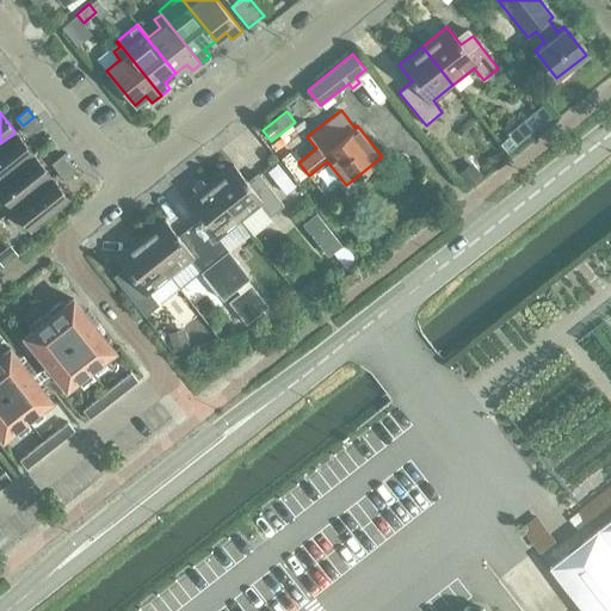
[(39,124),(34,117),(23,125),(29,134),(39,124)]
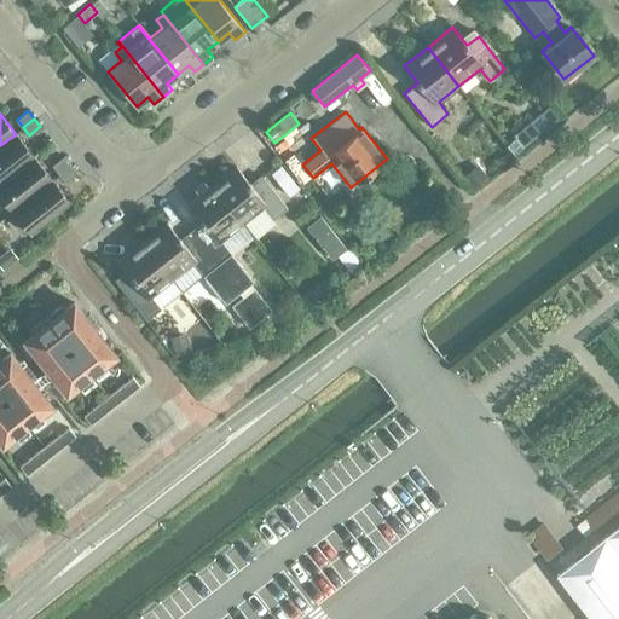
[(0,183),(34,157),(16,134),(0,145),(0,183)]
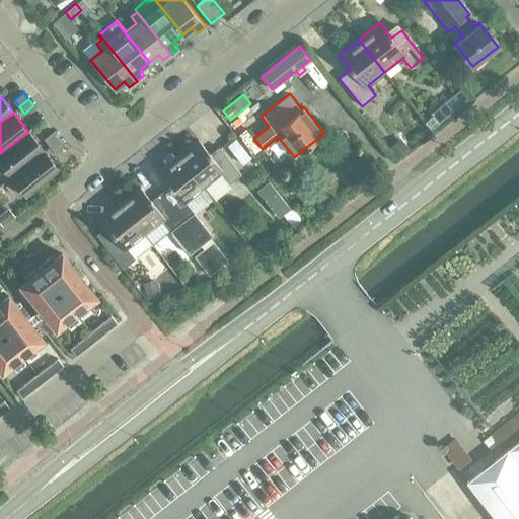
[(431,114),(423,121),(432,131),(440,125),(431,114)]
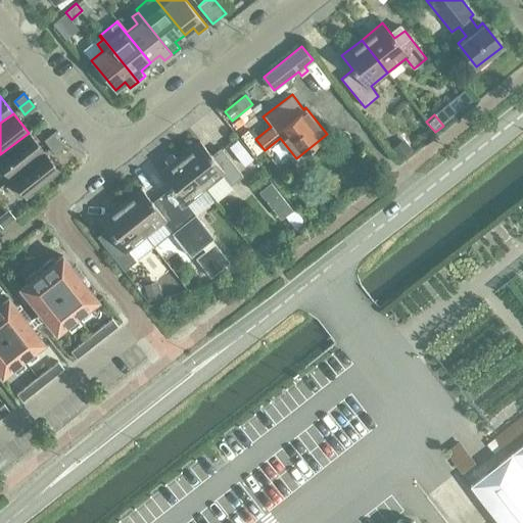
[(49,146),(59,138),(53,131),(44,139),(49,146)]
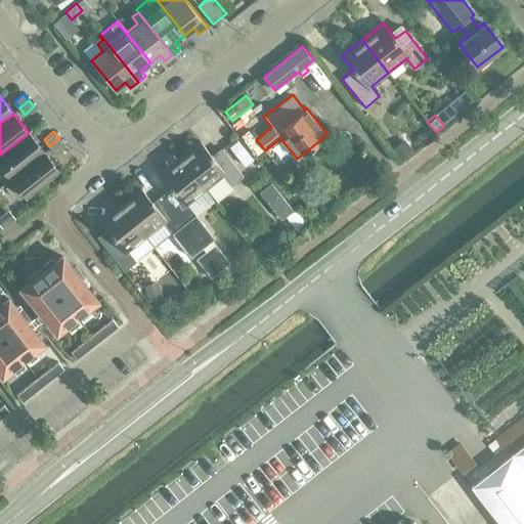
[(0,166),(9,179),(44,151),(29,133),(0,155),(0,166)]
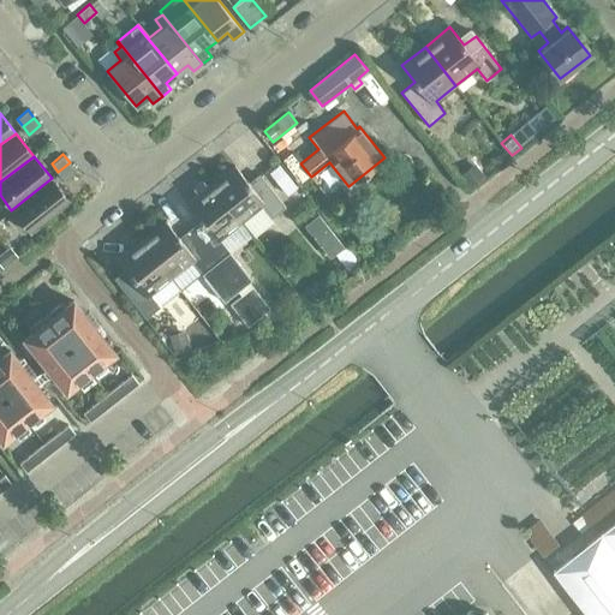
[(76,171),(70,162),(58,172),(65,180),(76,171)]
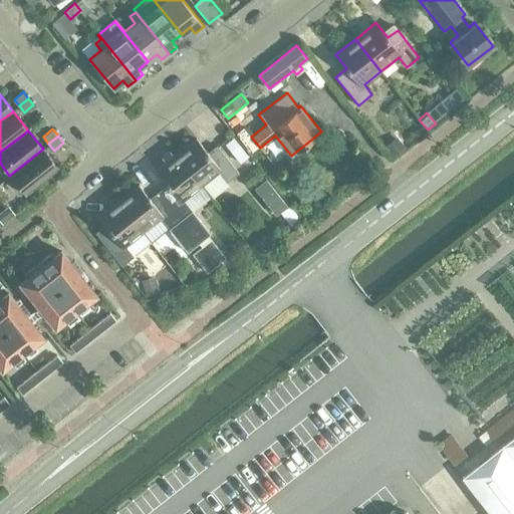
[(233,137),(224,144),(240,164),(248,157),(233,137)]
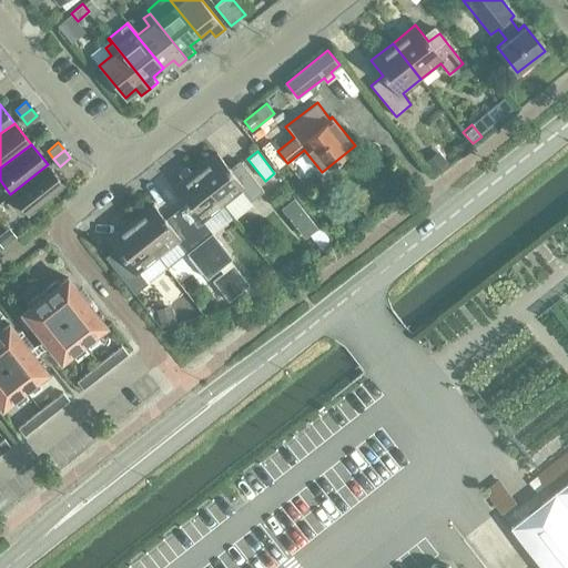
[(438,151),(426,160),(436,172),(448,163),(438,151)]
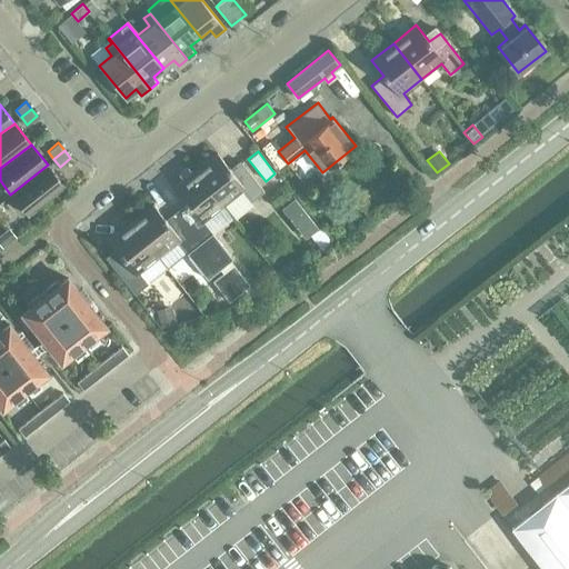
[(195,170),(223,207),(242,191),(250,201),(265,190),(243,165),(233,172),(217,152),(195,170)]
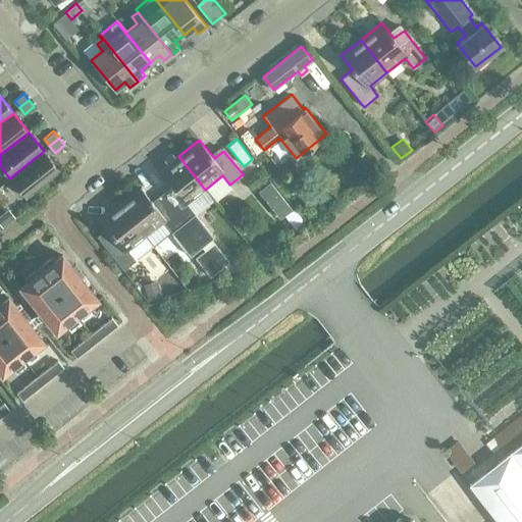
[(44,151),(9,178),(25,198),(59,171),(44,151)]
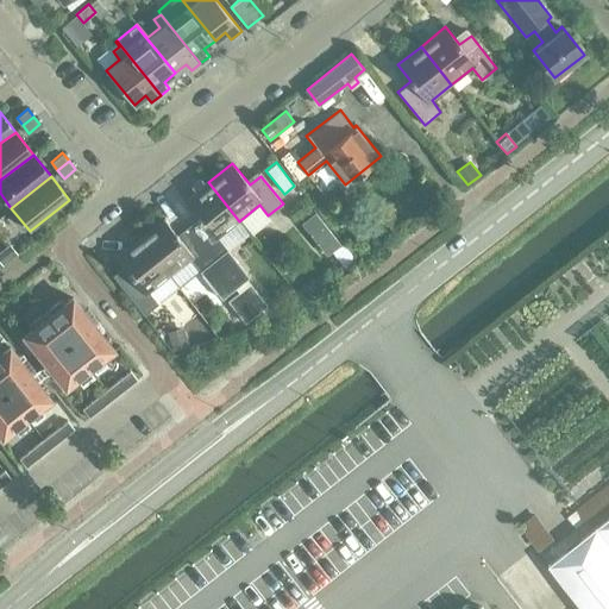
[(255,278),(232,251),(231,252),(219,238),(239,221),(208,182),(184,201),(201,224),(192,232),(239,290),(255,278)]
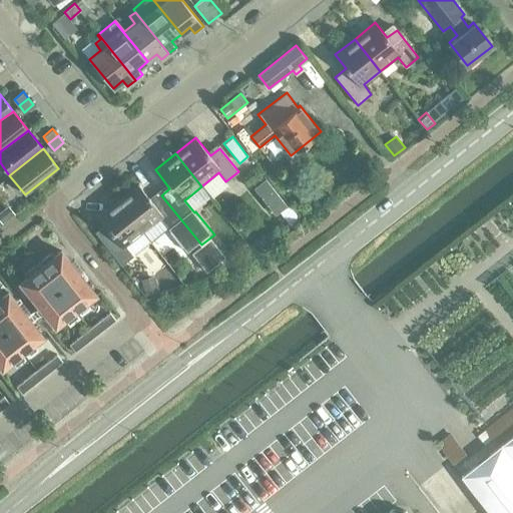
[(265,178),(253,186),(276,214),(286,205),(265,178)]
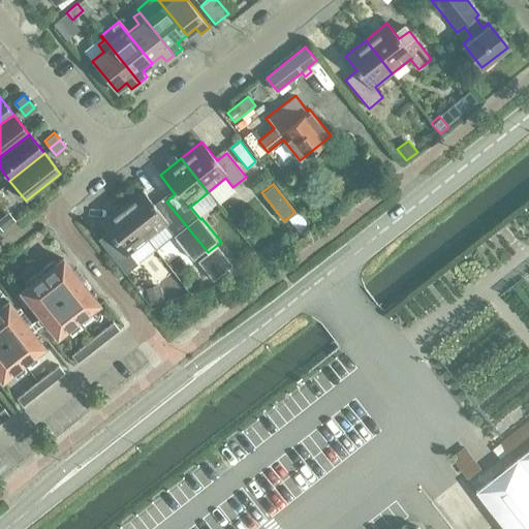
[(174,235),(195,262),(208,252),(166,201),(157,208),(143,189),(122,206),(148,239),(165,225),(174,235)]
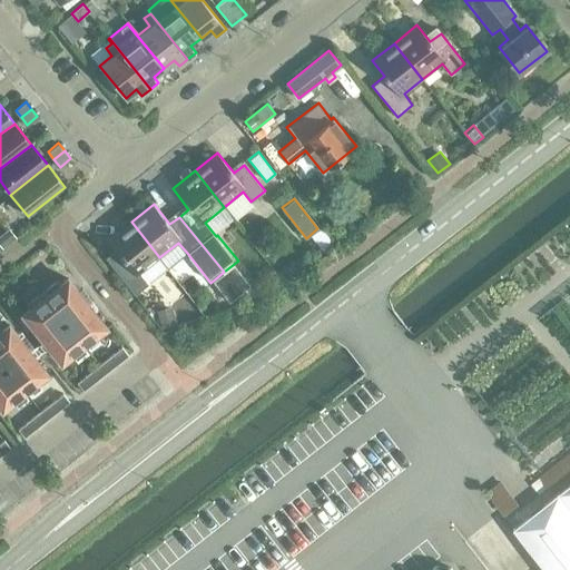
[(125,259),(114,268),(135,294),(148,284),(140,273),(159,257),(131,222),(108,239),(125,259)]
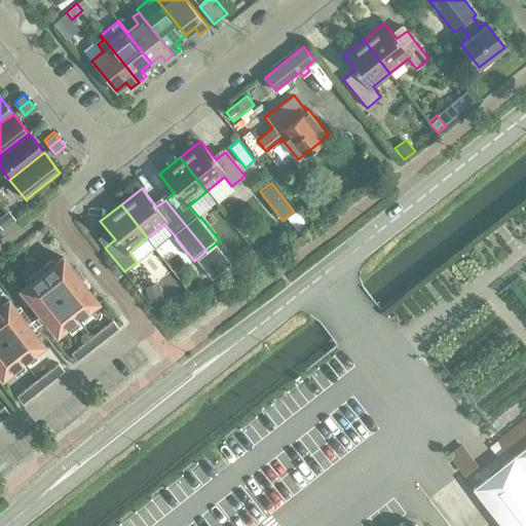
[(8,211),(0,216),(0,226),(1,229),(14,219),(8,211)]
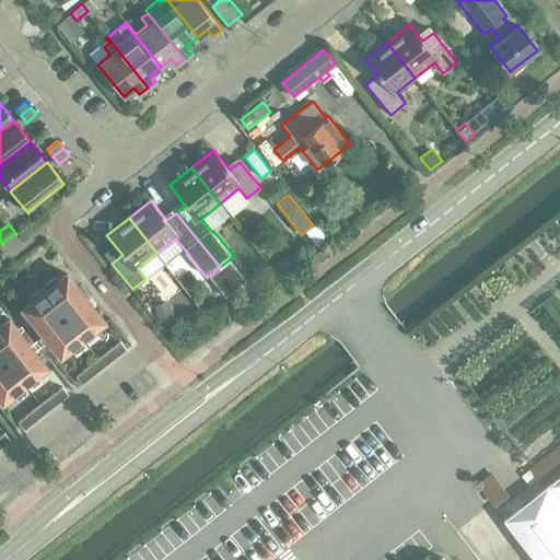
[(244,281),(229,261),(219,269),(234,288),(244,281)]
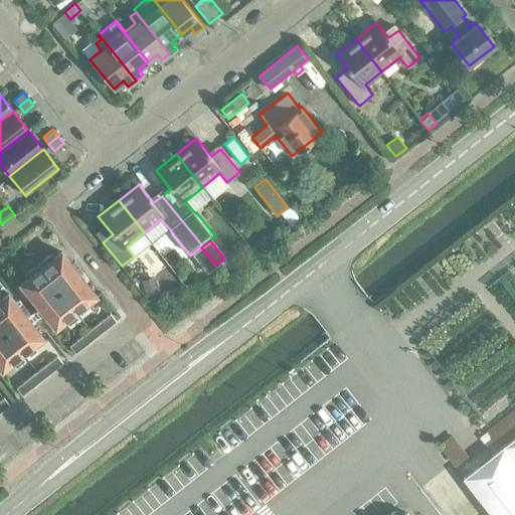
[(215,265),(201,247),(193,254),(207,272),(215,265)]
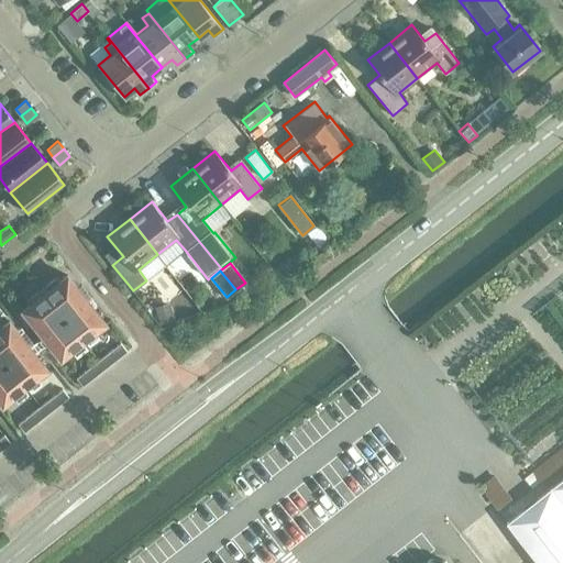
[(42,288),(83,340),(105,323),(67,275),(59,280),(57,277),(42,288)]
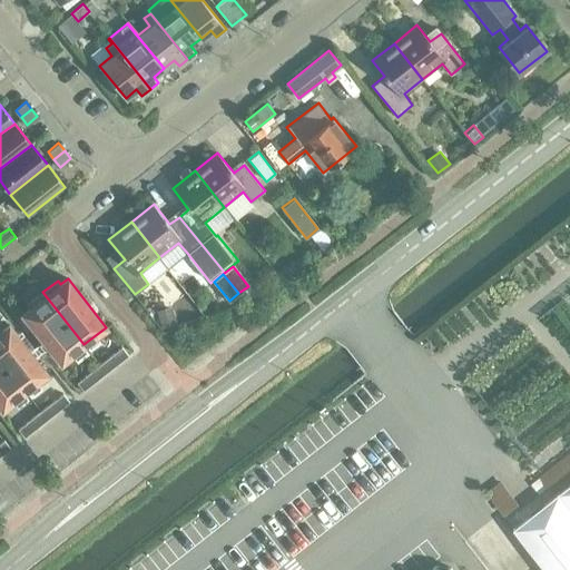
[(84,344),(42,292),(27,304),(30,307),(22,313),(61,362),(84,344)]
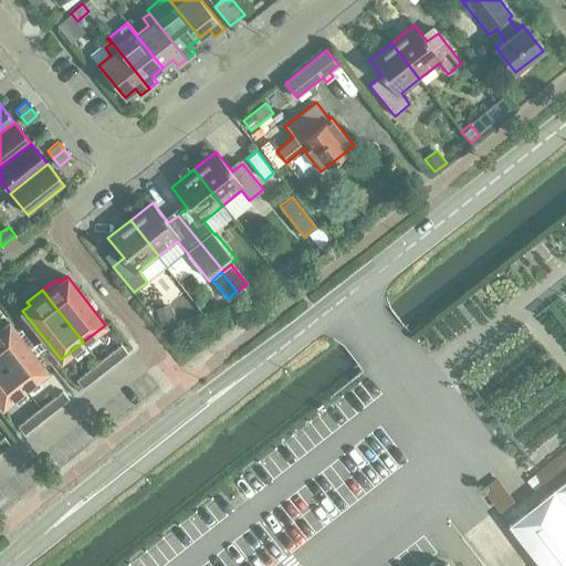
[(174,306),(158,312),(163,325),(179,321),(174,306)]
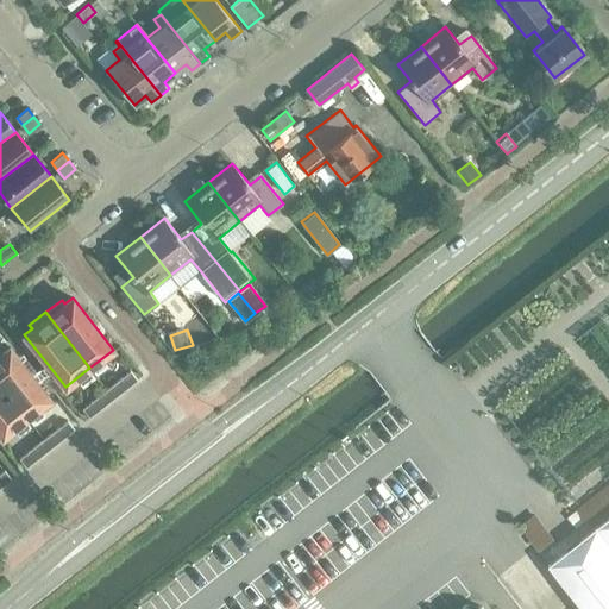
[(0,351),(0,384),(26,418),(50,399),(10,346),(1,352),(0,351)]
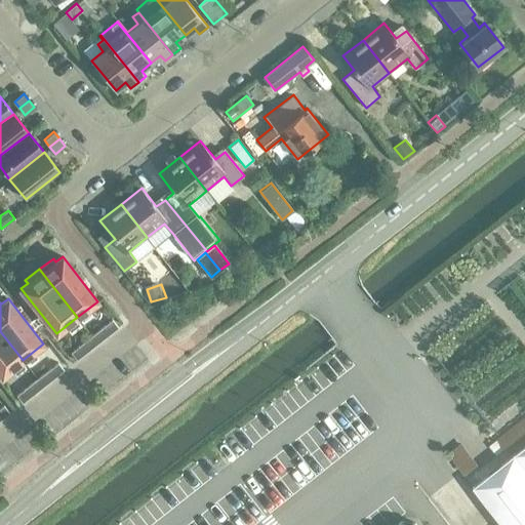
[(118,327),(113,320),(112,319),(102,327),(108,335),(118,327)]
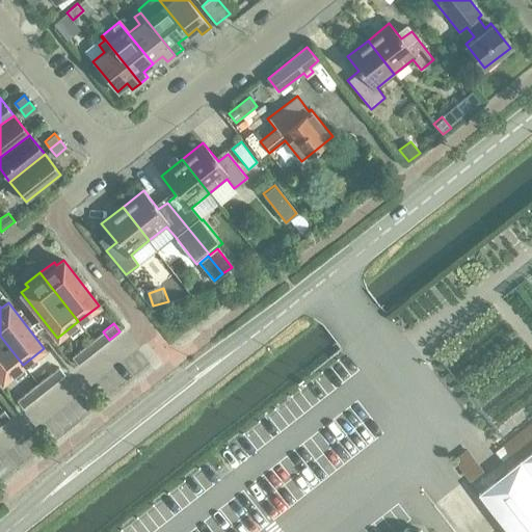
[(99,348),(109,340),(103,331),(92,340),(99,348)]
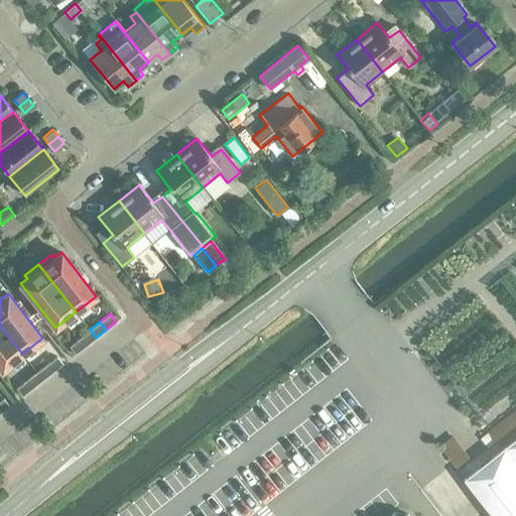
[(22,354),(0,326),(0,367),(2,370),(22,354)]
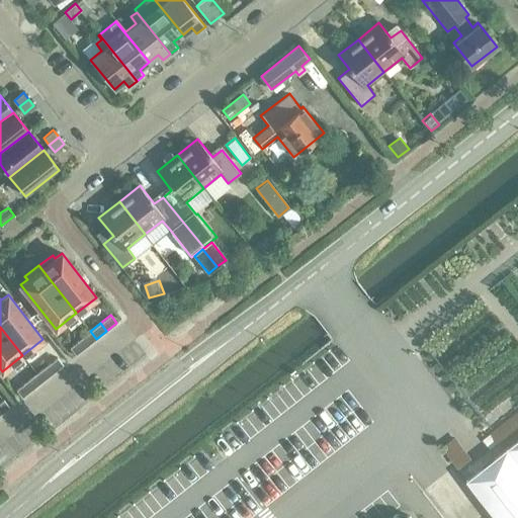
[(86,346),(96,339),(90,331),(80,339),(86,346)]
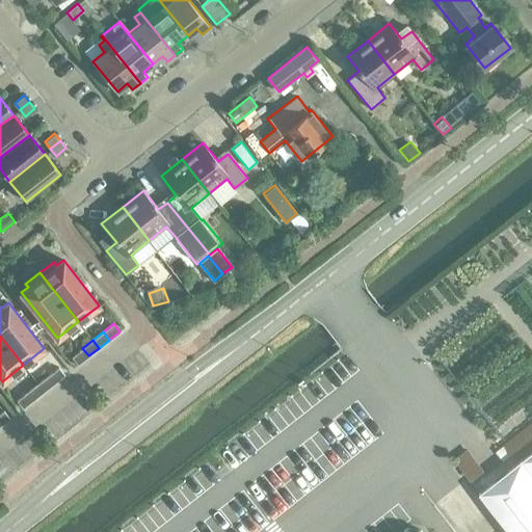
[(88,355),(82,348),(72,356),(78,364),(88,355)]
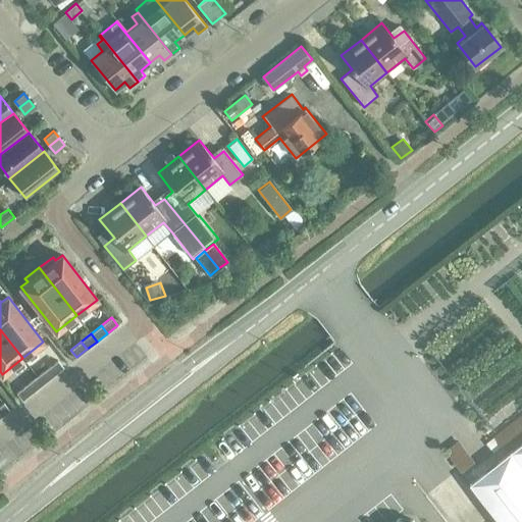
[(63,367),(58,360),(47,368),(53,375),(63,367)]
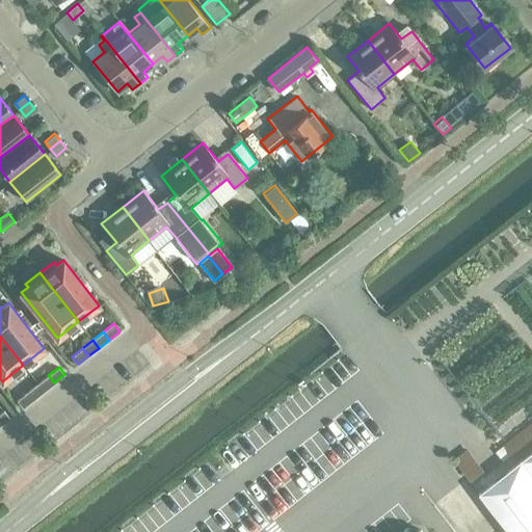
[(48,375),(37,383),(44,391),(54,382),(48,375)]
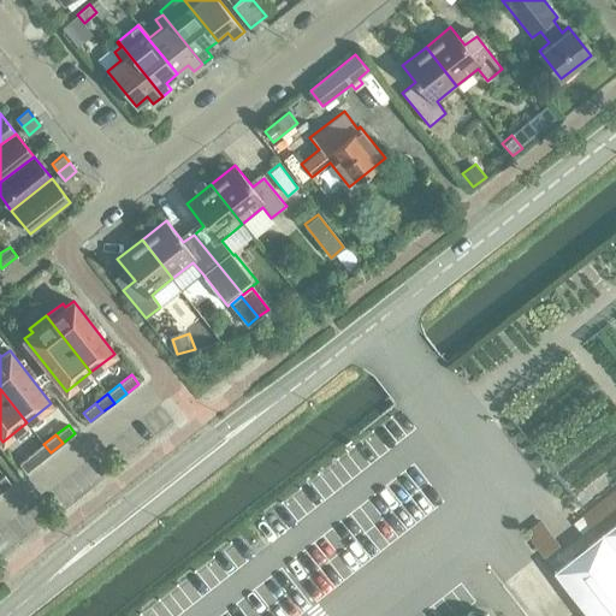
[(43,444),(31,454),(39,462),(51,452),(43,444)]
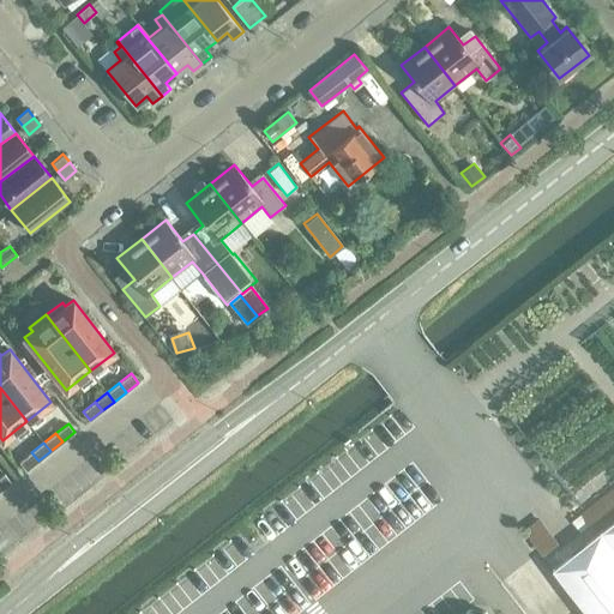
[(26,470),(38,461),(31,452),(19,462),(26,470)]
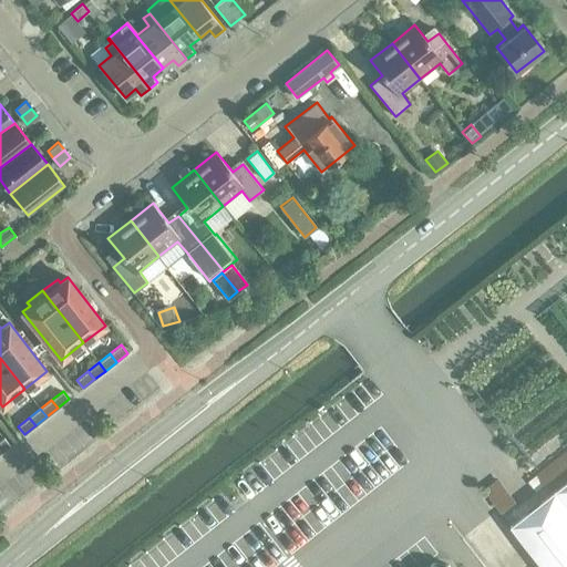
[(0,440),(0,453),(10,445),(4,437),(0,440)]
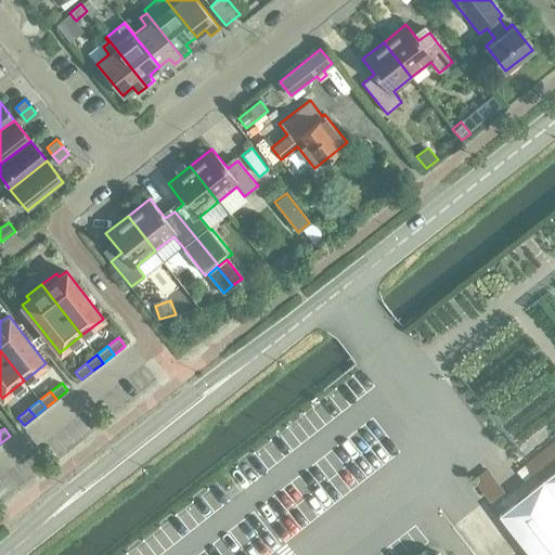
[(489,468),(474,479),(491,501),(505,490),(489,468)]
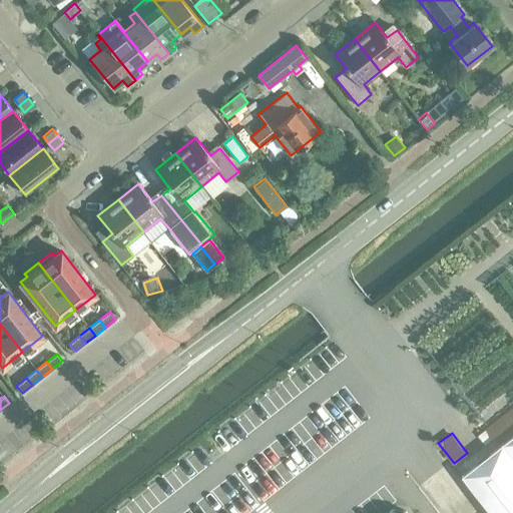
[(512,512),(512,435),(463,475),(492,512),(512,512)]
